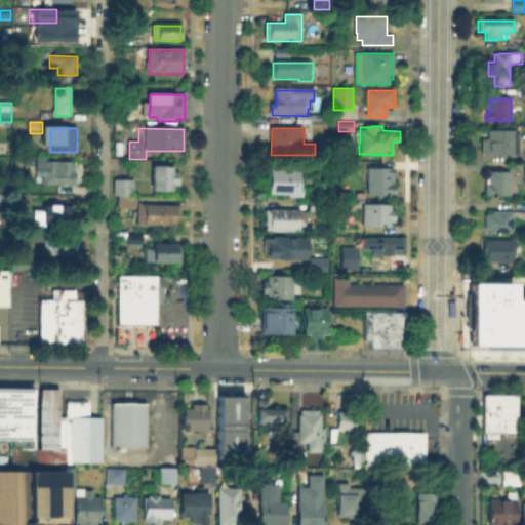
[(490,154),(483,154),(483,139),(490,139),(490,132),(515,132),(515,155),(490,154)]
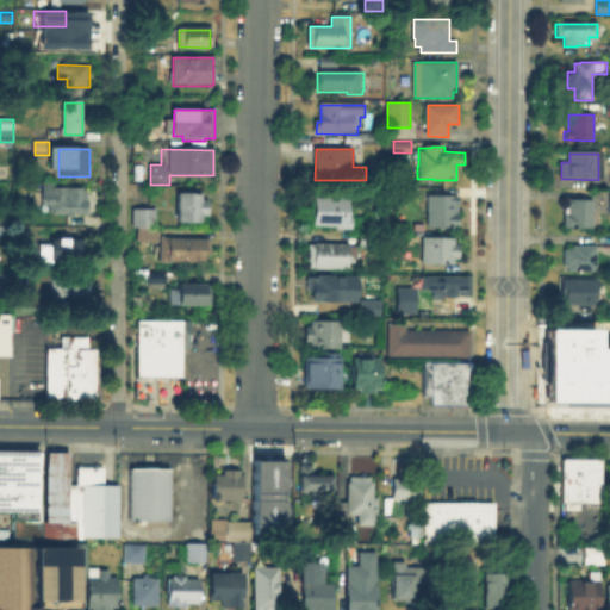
[(86,191),(86,199),(88,199),(88,213),(86,213),(86,216),(54,216),(54,213),(53,213),(53,206),(43,206),(43,191),(86,191)]
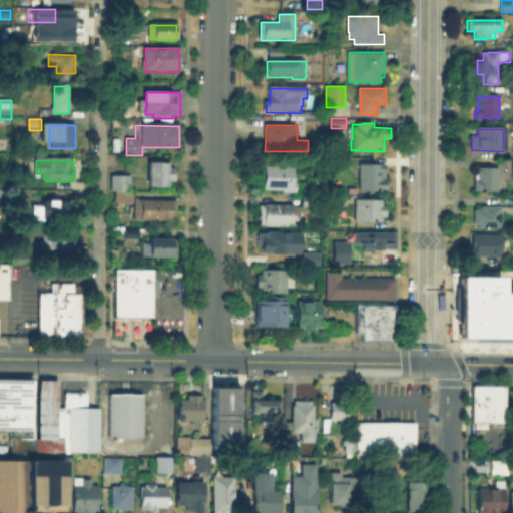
[(172,163),(172,172),(175,172),(175,182),(172,182),(171,188),(147,188),(147,163),(172,163)]
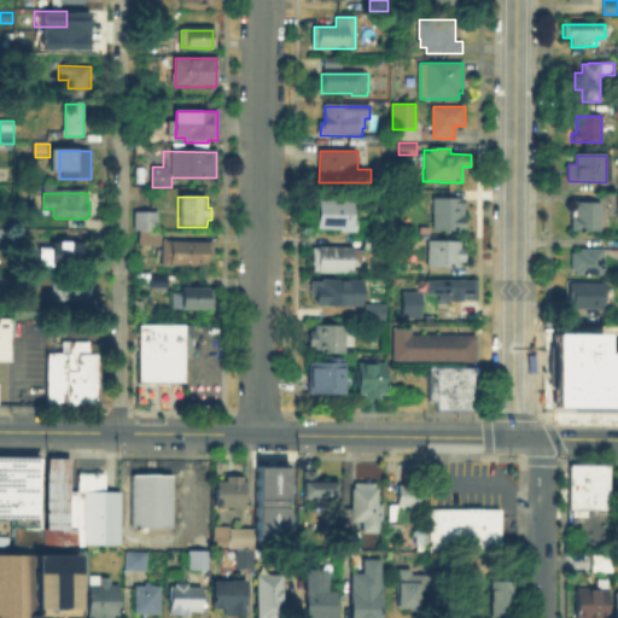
[(466,202),(470,202),(470,213),(466,213),(466,232),(433,232),(435,202),(466,202)]
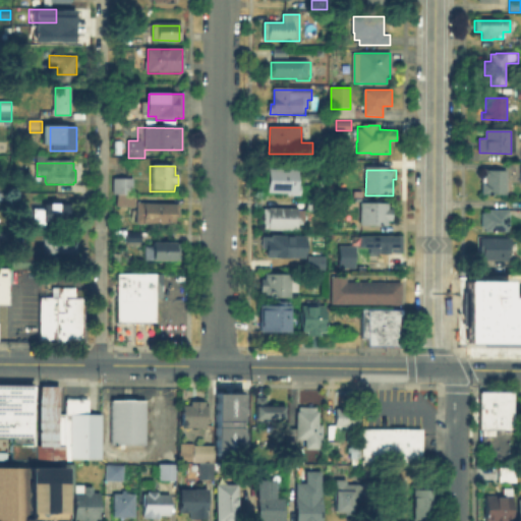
[(299,172),(298,185),(302,185),(302,197),(289,196),(289,194),(265,194),(265,172),(299,172)]
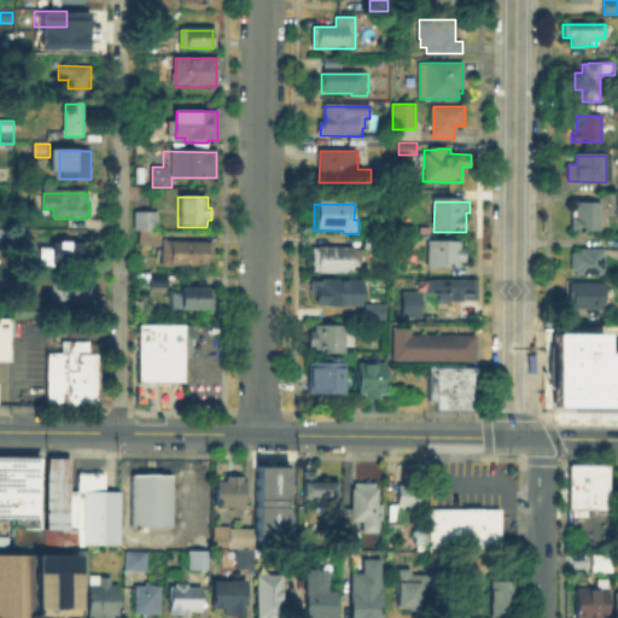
[(601,213),(601,217),(608,217),(608,232),(570,232),(570,213),(575,213),(575,204),(601,204),(601,213)]
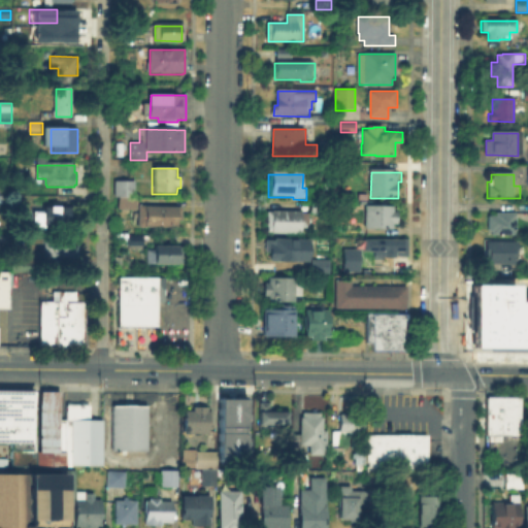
[(136,194),(136,201),(137,201),(137,208),(118,208),(118,194),(116,194),(116,183),(136,183),(136,194)]
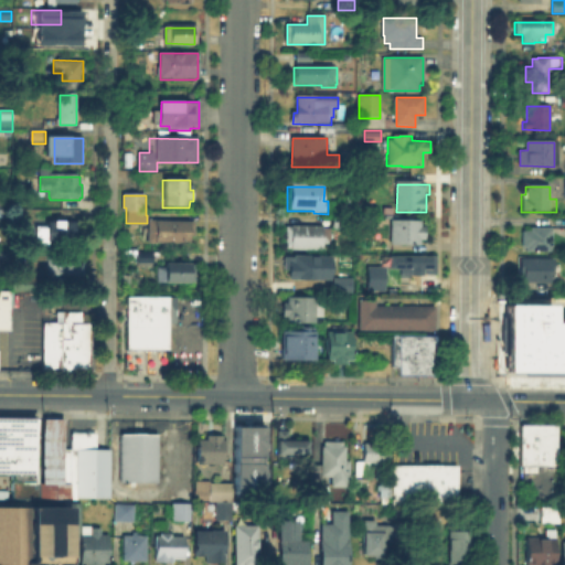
[(349,228),(334,228),(334,217),(349,217),(349,228)]
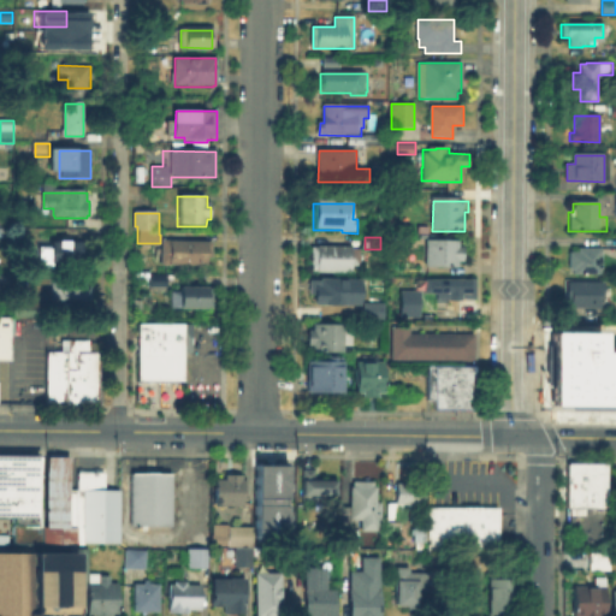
[(205,265),(163,265),(163,241),(212,242),(212,258),(205,258),(205,265)]
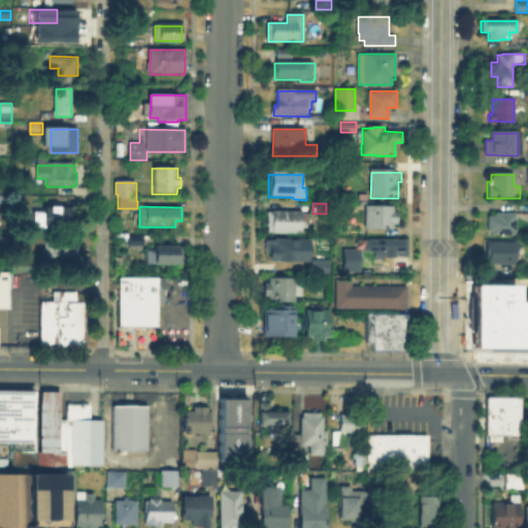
[(384,234),(368,234),(368,207),(397,208),(397,228),(385,228),(384,234)]
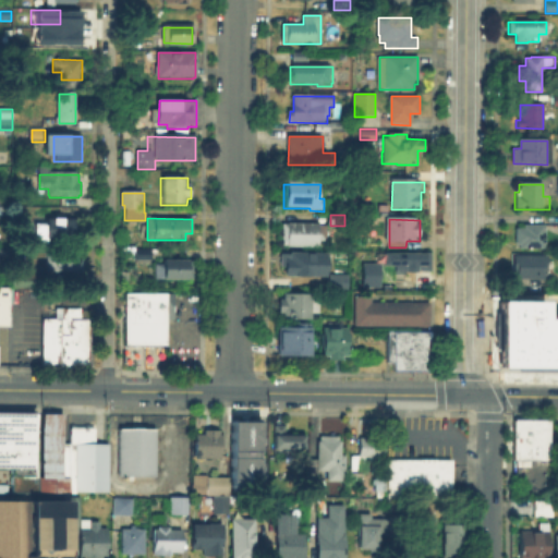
[(74,238),(49,238),(50,221),(74,221),(74,238)]
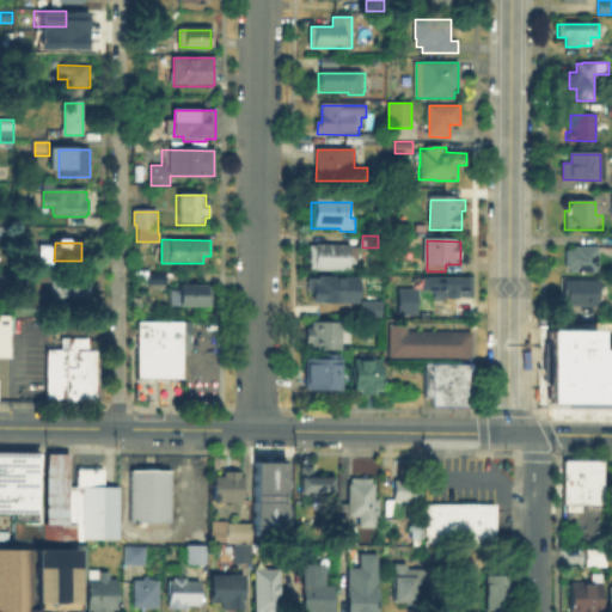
[(348,273),(310,273),(310,248),(357,248),(357,263),(348,263),(348,273)]
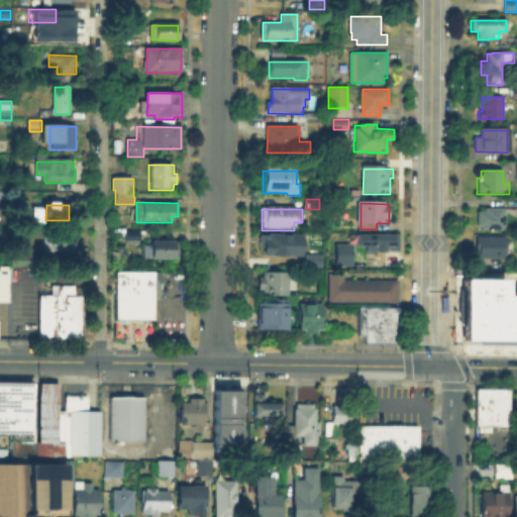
[(505,210),(505,230),(480,230),(480,227),(477,227),(477,212),(480,212),(480,210),(505,210)]
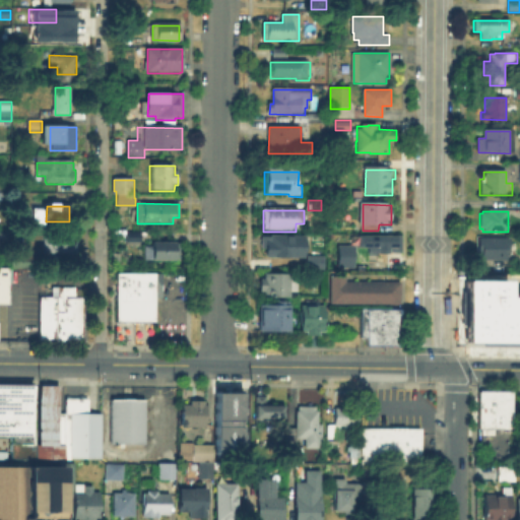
[(52,233),(73,233),(73,246),(77,246),(77,256),(44,255),(45,241),(34,241),(34,233),(52,233)]
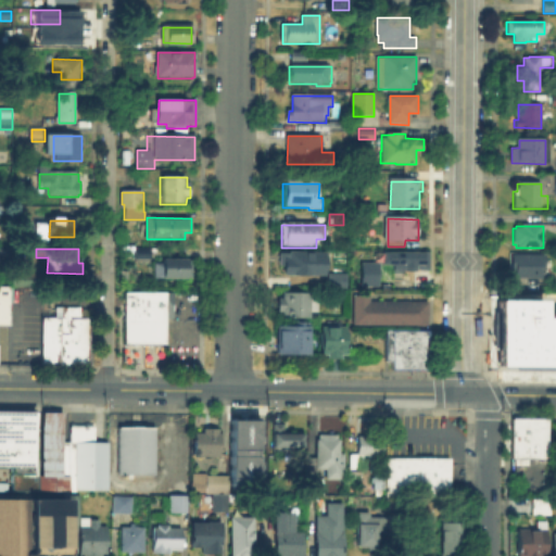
[(150,258),(137,258),(137,250),(150,250),(150,258)]
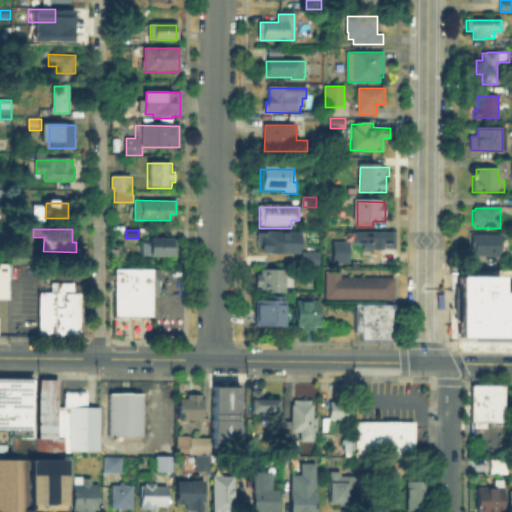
[(300,244),(300,254),(263,254),(263,244),(258,244),(258,233),(300,233),(300,244)]
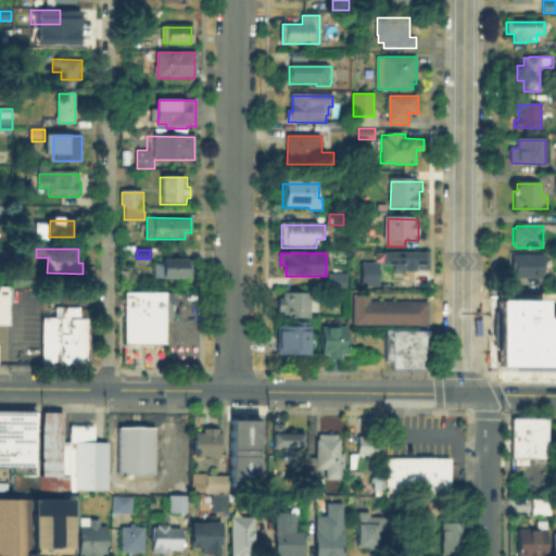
[(542,269),(542,277),(515,277),(515,269),(510,269),(510,253),(544,253),(544,269),(542,269)]
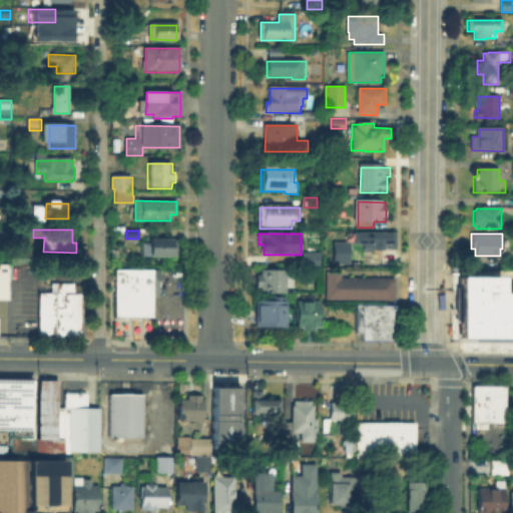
[(390,245),(390,249),(363,249),(363,245),(357,245),(357,234),(390,234),(390,245)]
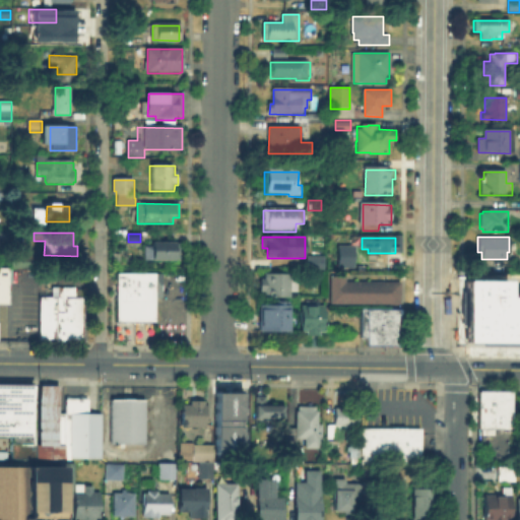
[(154,259),(148,259),(148,251),(154,251),(154,244),(179,244),(179,260),(154,259)]
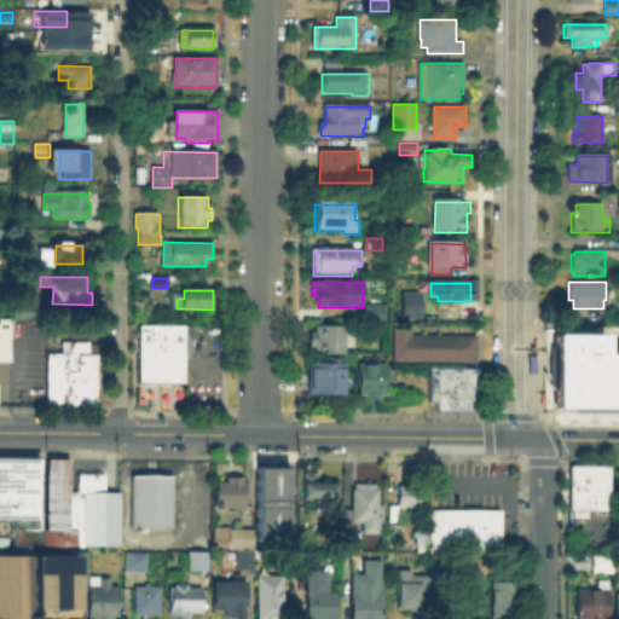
[(422,318),(404,318),(404,294),(422,294),(422,318)]
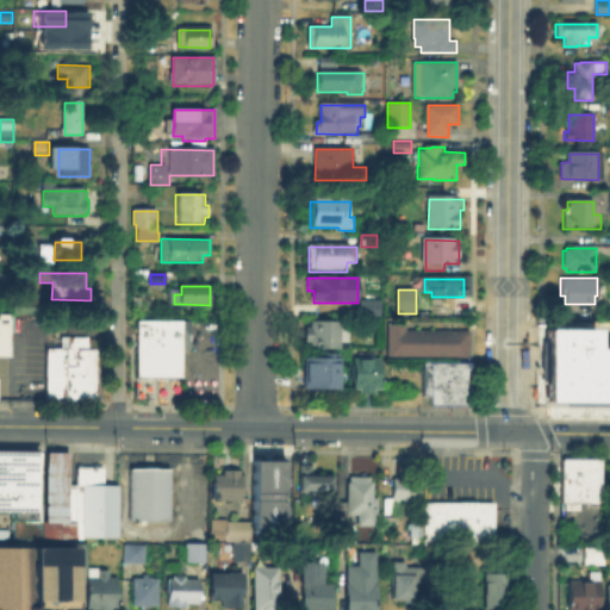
[(43,315),(17,315),(17,299),(43,299),(43,315)]
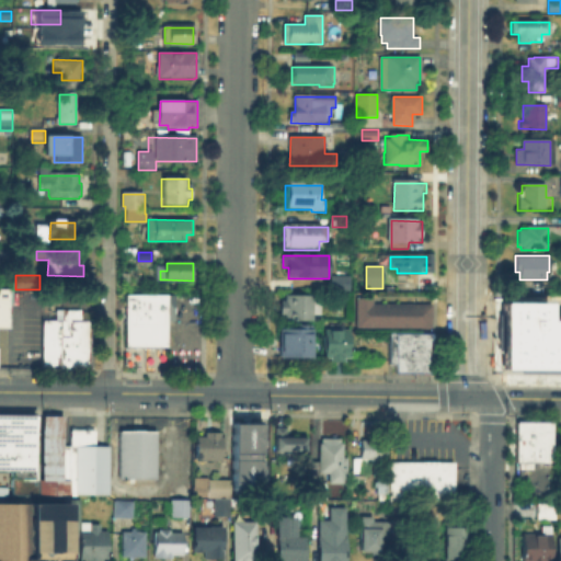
[(351,292),(333,292),(333,277),(351,277),(351,292)]
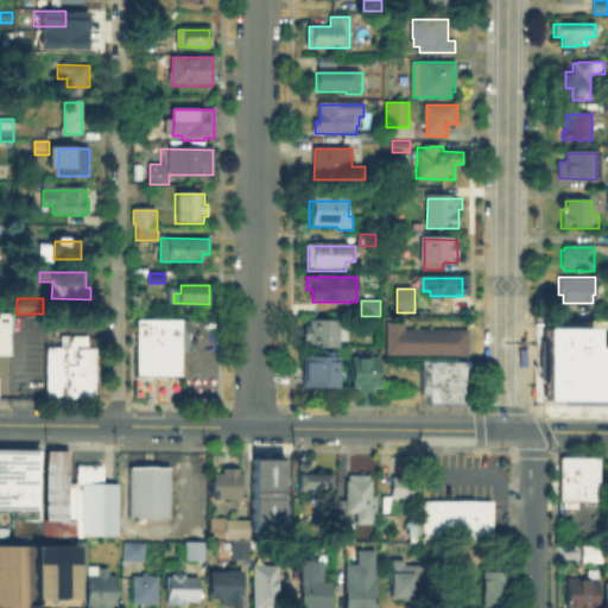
[(0,315),(11,315),(10,356),(0,356),(0,315)]
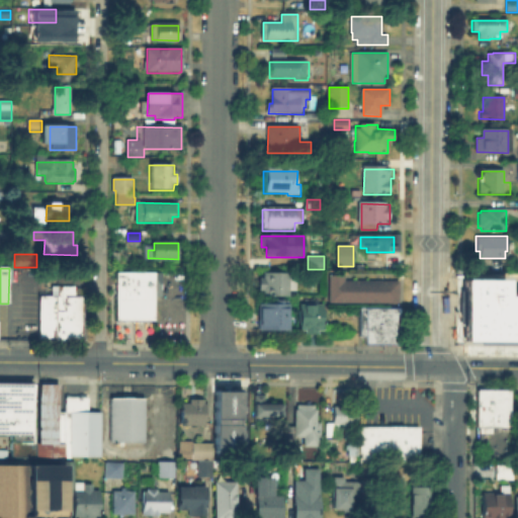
[(290,273),(290,278),(297,278),(297,290),(290,290),(290,297),(265,296),(265,290),(261,290),(261,278),(265,278),(265,273),(290,273)]
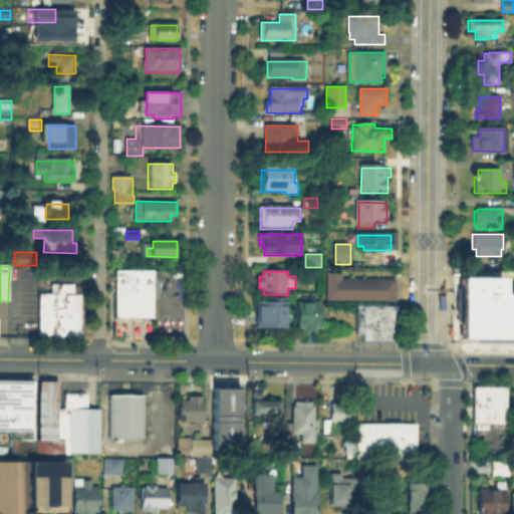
[(343,274),(343,279),(396,280),(396,300),(328,300),(328,274),(343,274)]
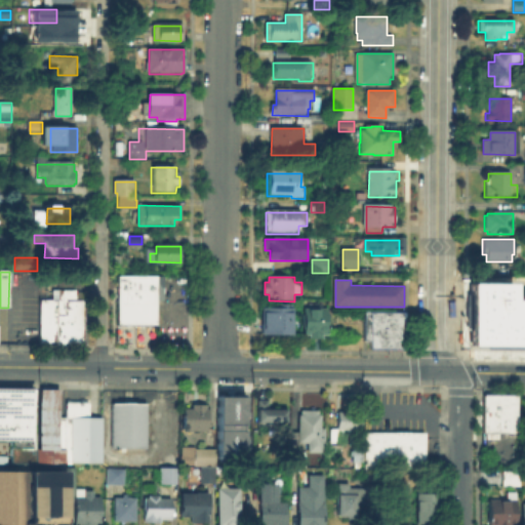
[(524,344),(467,344),(467,282),(511,282),(511,298),(524,298),(524,344)]
